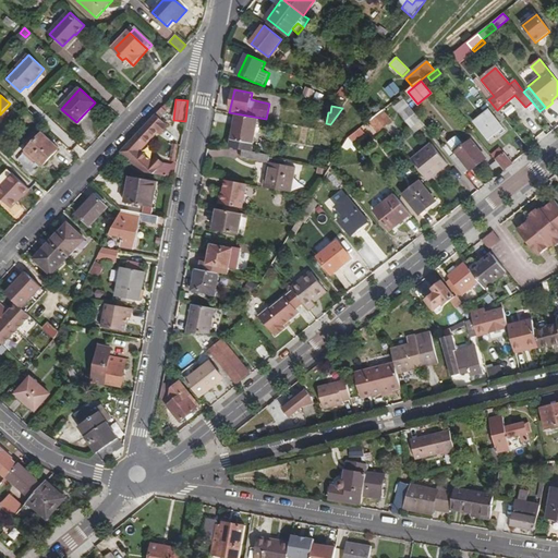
[(412,126),(420,120),(410,107),(400,114),(408,124),(410,123),(412,126)]
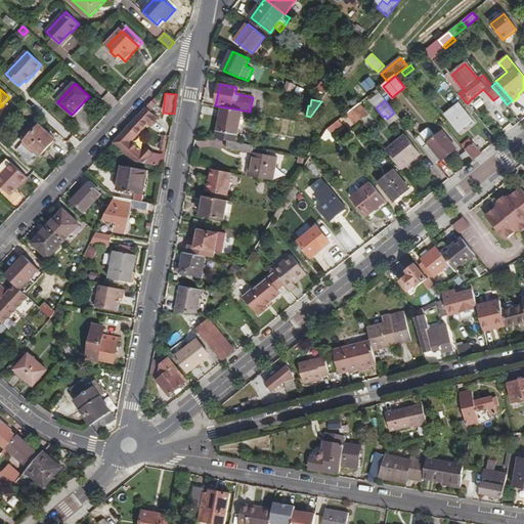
[(151,101),(113,142),(123,150),(122,151),(132,161),(156,166),(165,167),(165,161),(161,161),(147,148),(143,153),(132,142),(147,125),(151,127),(158,120),(149,112),(156,105),(151,101)]
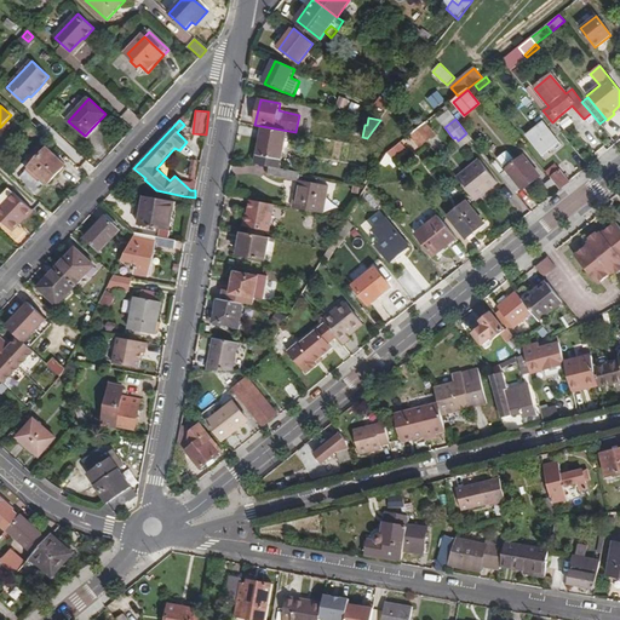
[(558,143),(544,122),(527,136),(541,155),(558,143)]
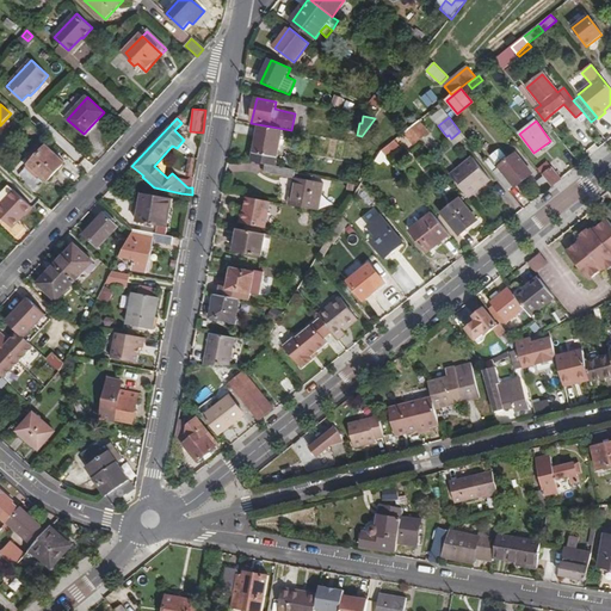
[(411,128),(421,139),(427,134),(418,122),(411,128)]
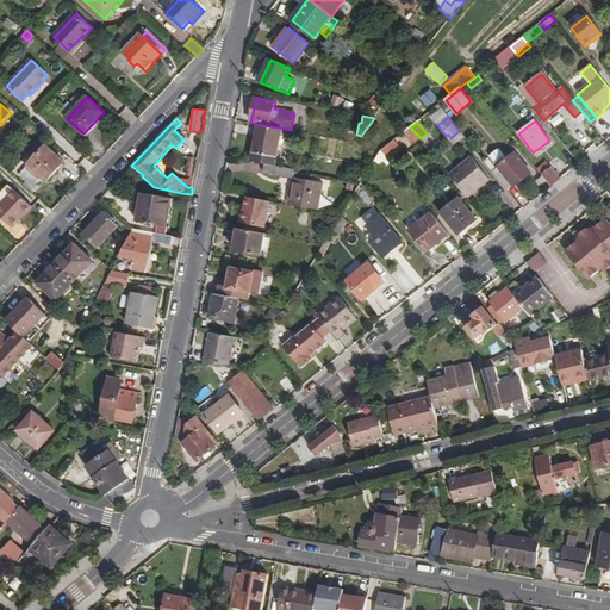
[(259,125),(253,162),(266,165),(275,167),(282,130),(259,125)]
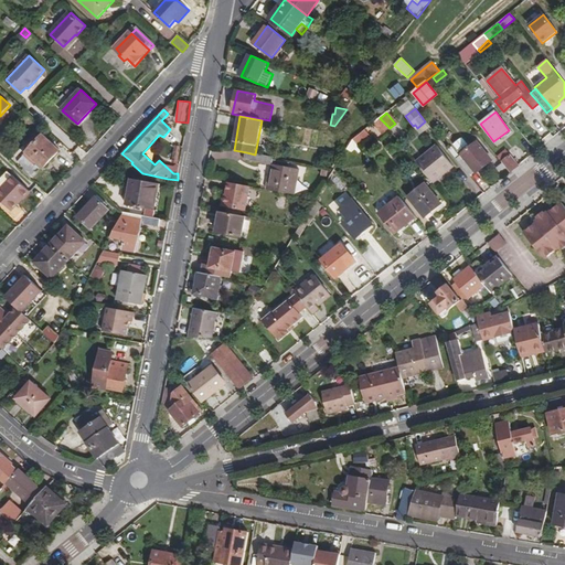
[(380,118),(373,124),(382,134),(390,128),(380,118)]
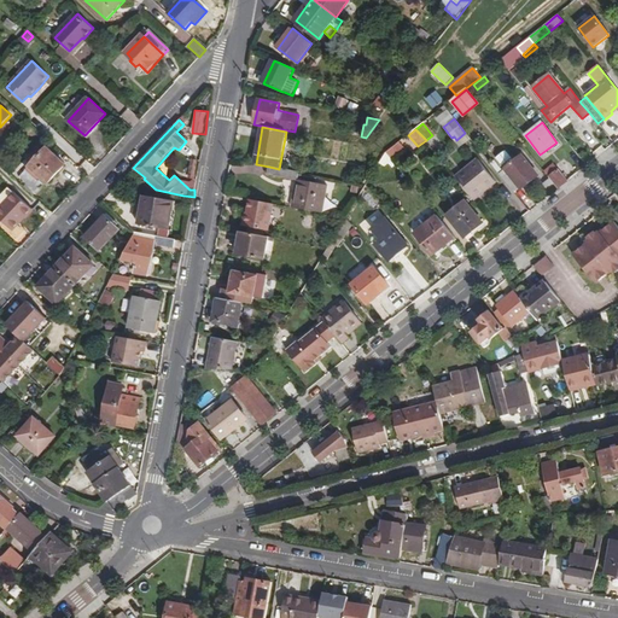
[(398,161),(406,164),(413,151),(394,141),(383,164),(395,170),(398,161)]
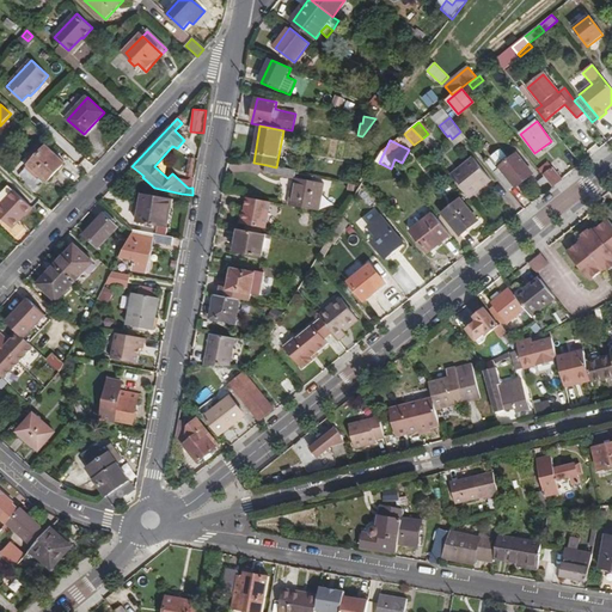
[(47,181),(63,163),(47,147),(19,175),(35,190),(43,182),(36,176),(38,172),(47,181)]
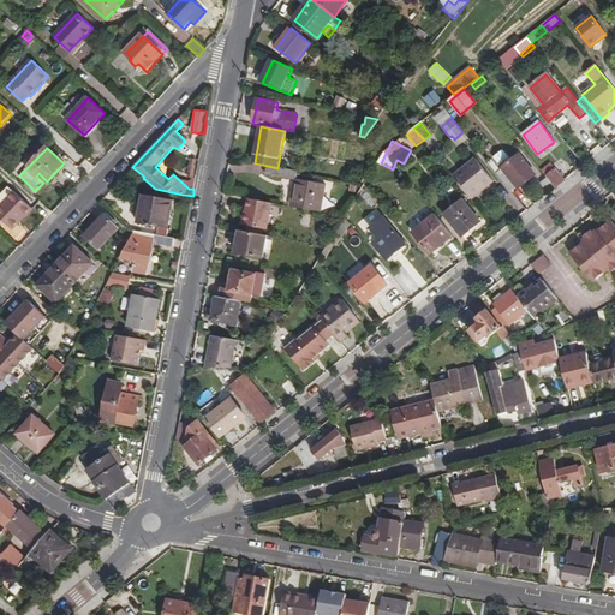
[(519,189),(535,175),(519,156),(512,162),(503,151),(494,159),(506,174),(501,178),(512,192),(518,187),(519,189)]
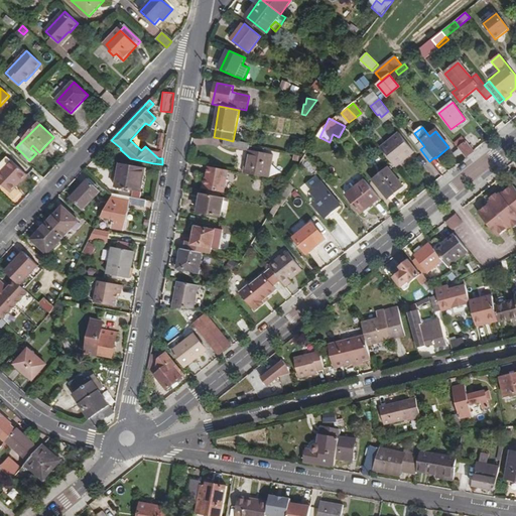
[(164,150),(167,135),(160,134),(158,149),(164,150)]
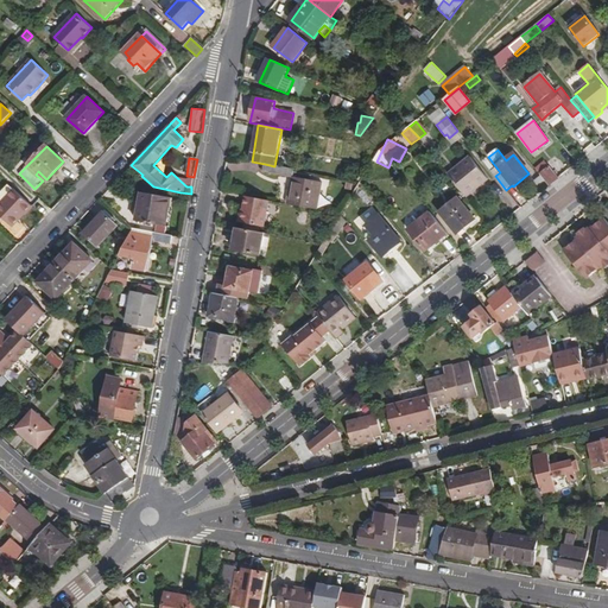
[(449,175),(467,197),(487,179),(470,158),(449,175)]
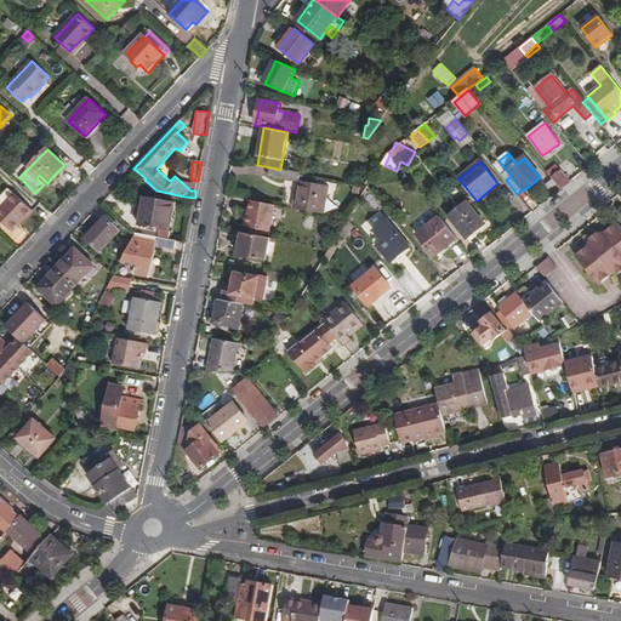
[(280,170),(271,167),(269,176),(295,181),(296,176),(297,172),(280,170)]
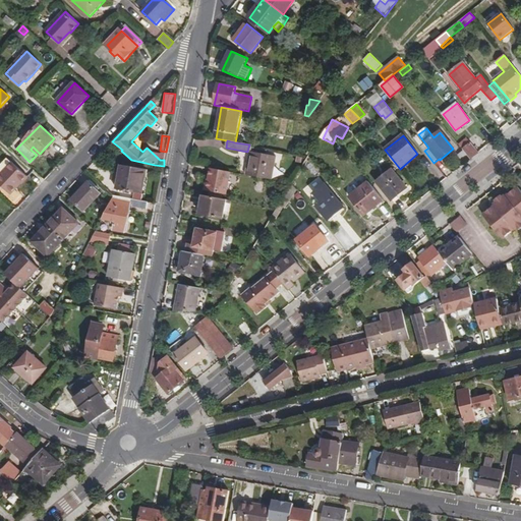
[(478,154),(478,153),(470,143),(464,149),(471,158),(472,159),(478,154)]
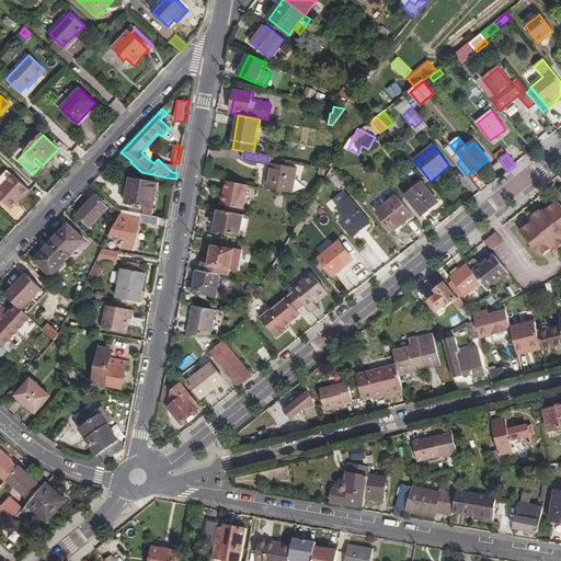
[(270,163),(265,189),(293,194),(297,169),(287,167),(270,163)]
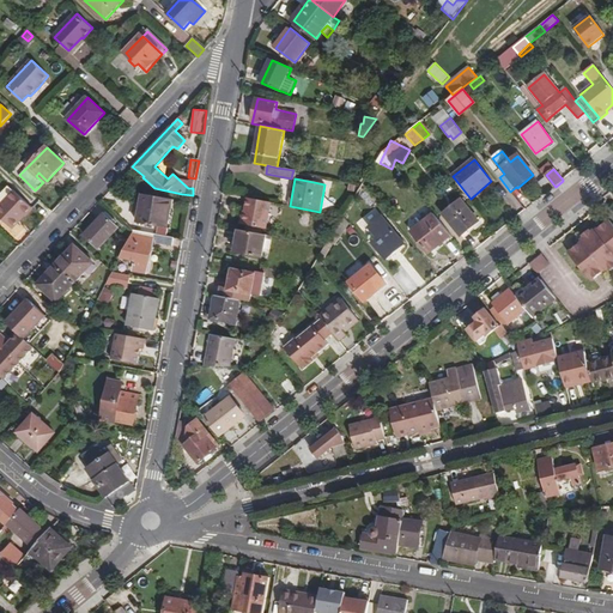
[(32,207),(10,186),(0,195),(0,207),(1,208),(0,208),(0,216),(12,228),(25,214),(26,214),(32,207)]
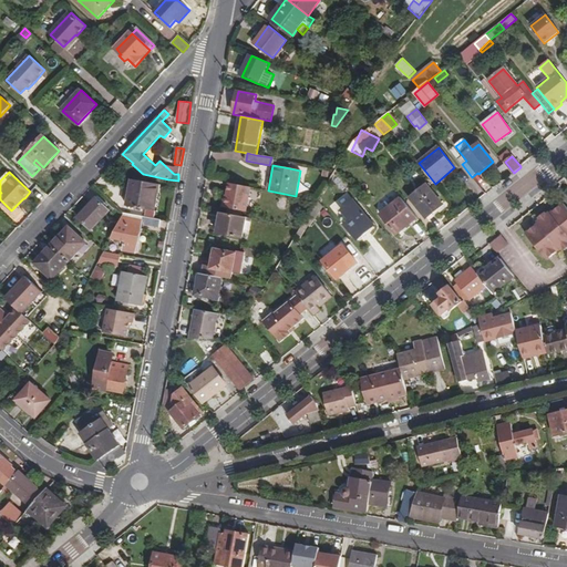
[(127,207),(155,213),(160,194),(157,193),(160,185),(134,181),(132,189),(126,188),(124,197),(130,197),(127,207)]
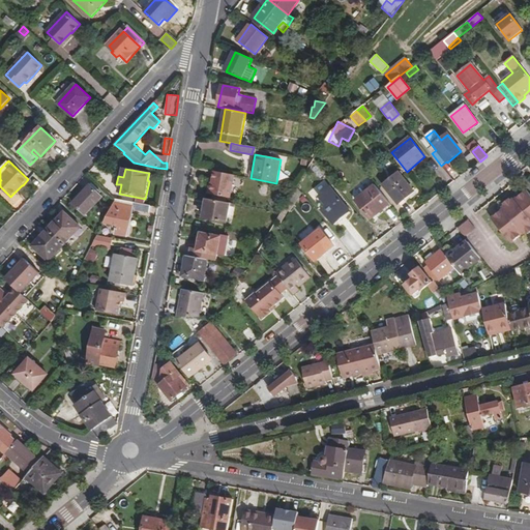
[(235,175),(214,171),(210,194),(215,196),(225,197),(231,198),(235,175)]
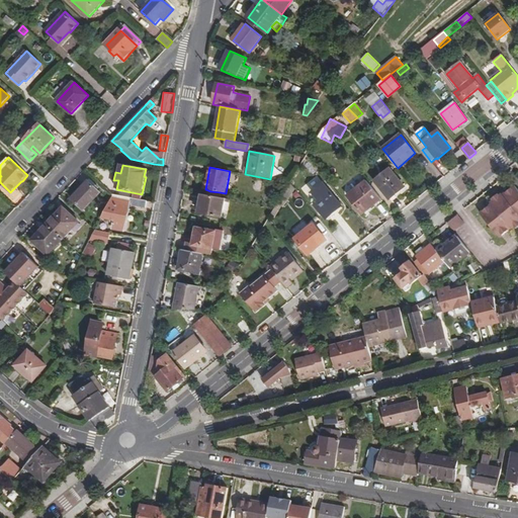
[(374,181),(390,199),(396,194),(405,188),(390,169),(374,181)]
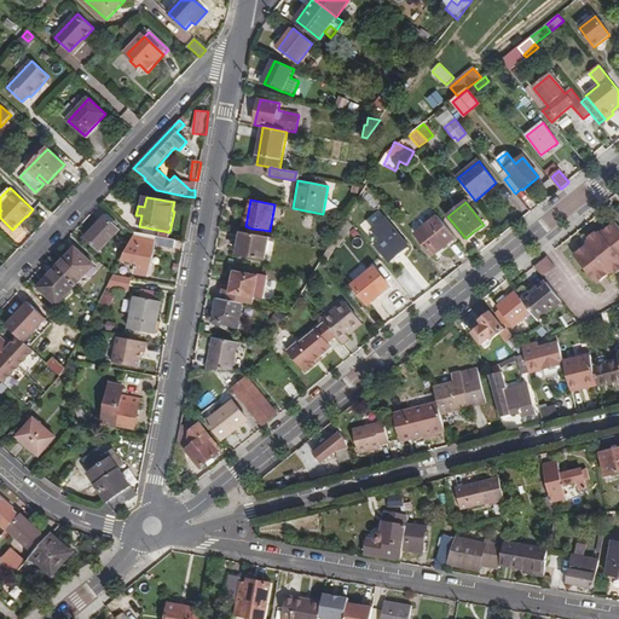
[(99,252),(120,230),(105,217),(86,237),(99,252)]
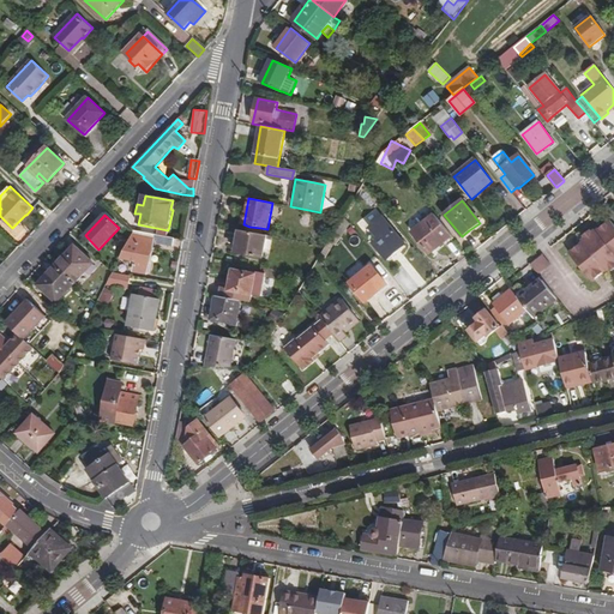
[(453,238),(434,215),(413,233),(431,254),(453,238)]
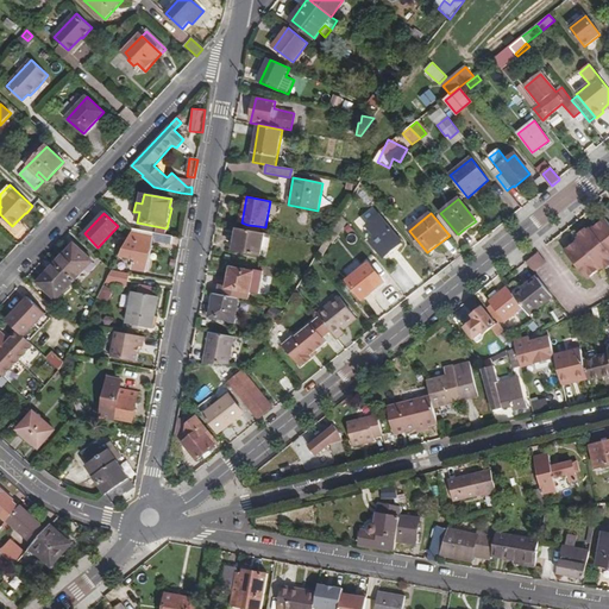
[(371,242),(381,253),(384,257),(391,251),(401,243),(388,227),(380,217),(377,219),(368,226),(376,237),(371,242)]
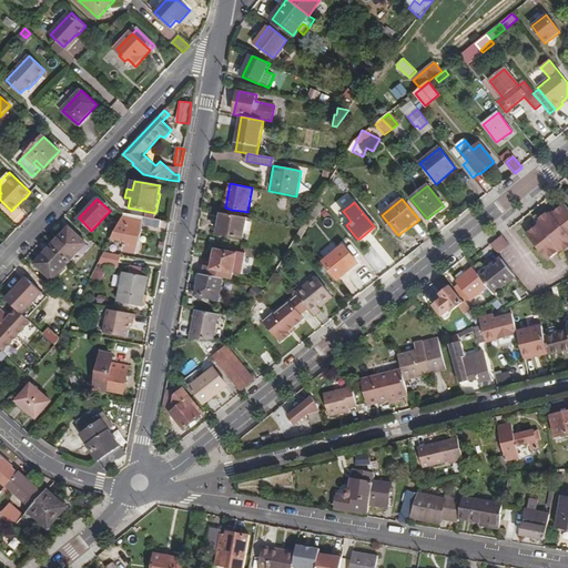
[(553,215),(549,217),(543,222),(540,225),(540,226),(528,236),(547,261),(560,251),(560,252),(565,249),(567,245),(567,209),(566,206),(554,216),(553,215)]
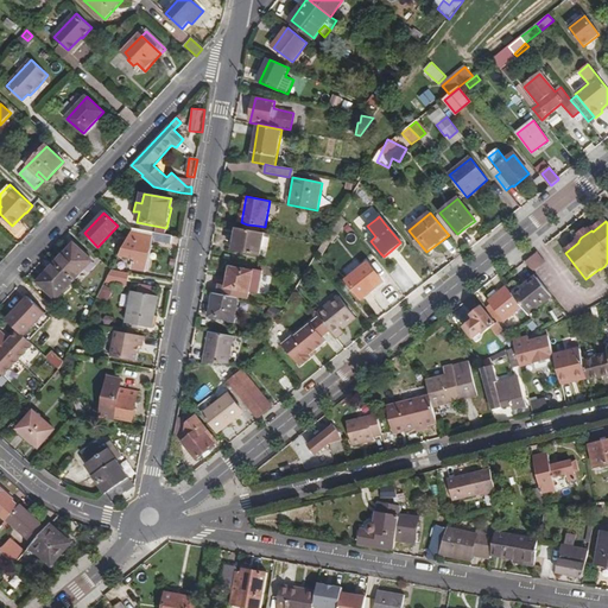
[(133,228),(119,257),(128,259),(128,263),(133,263),(133,268),(146,271),(152,239),(157,239),(156,242),(172,245),(173,236),(133,228)]
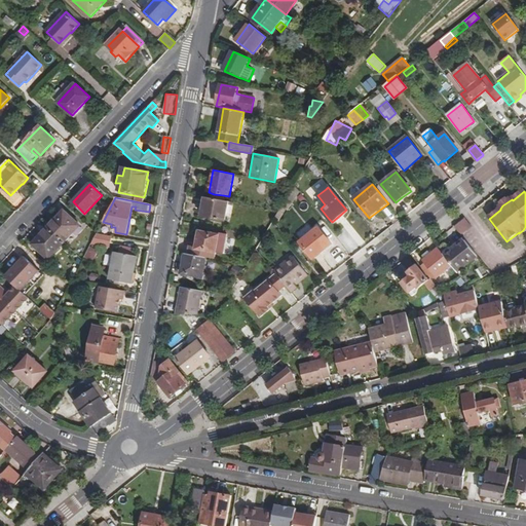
[(213,198),(207,197),(202,217),(225,221),(228,202),(222,200),(213,198)]
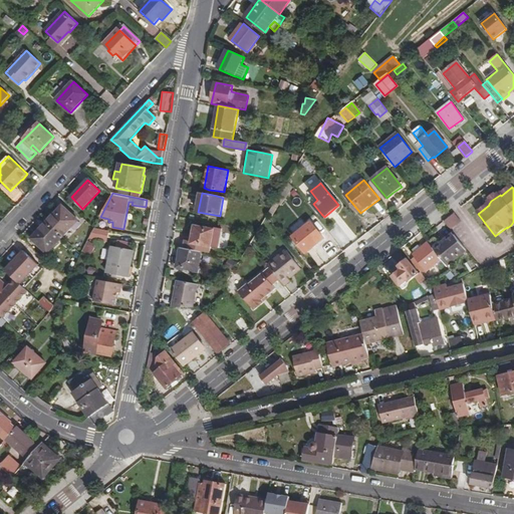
[(62,207),(47,223),(62,237),(77,221),(62,207)]
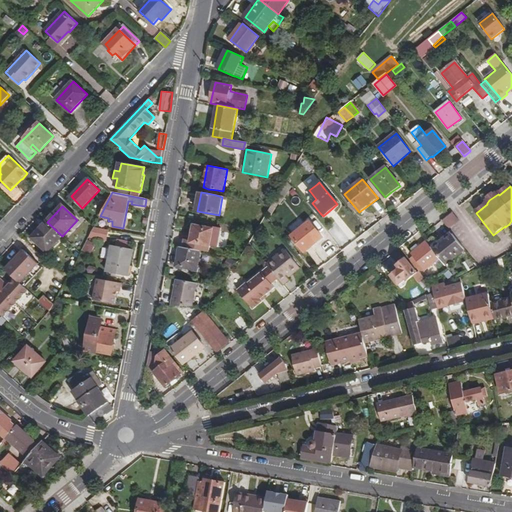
[(451,210),(441,219),(447,226),(457,218),(451,210)]
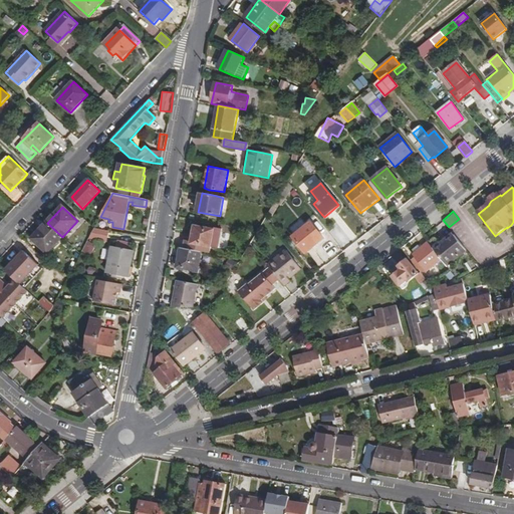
[(462,222),(452,230),(463,243),(473,234),(462,222)]
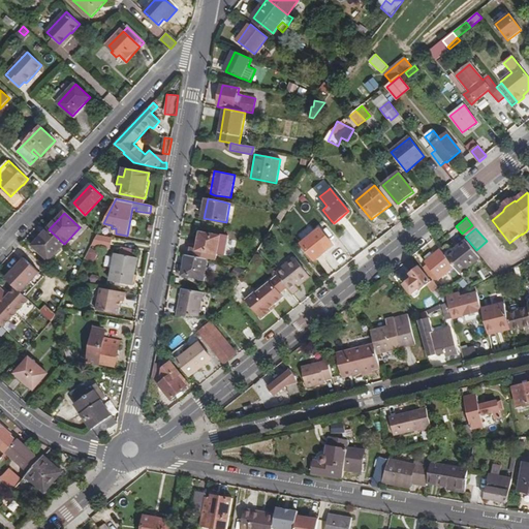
[(64,244),(49,229),(33,246),(49,261),(64,244)]
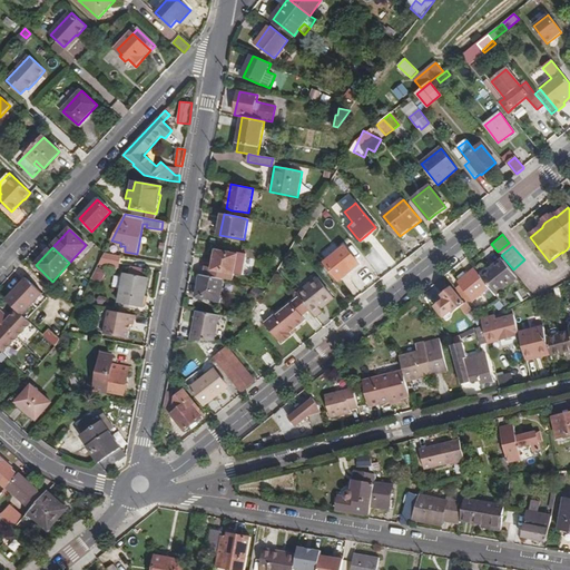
[(360,265),(345,247),(325,263),(340,282),(360,265)]
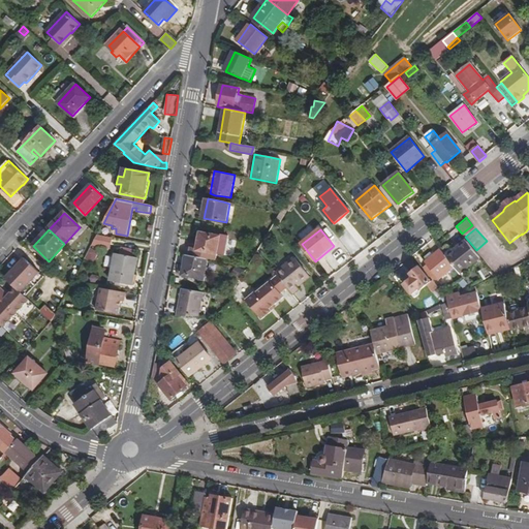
[(217,255),(225,256),(228,240),(201,234),(199,243),(198,249),(191,247),(190,256),(208,259),(216,261),(217,255)]
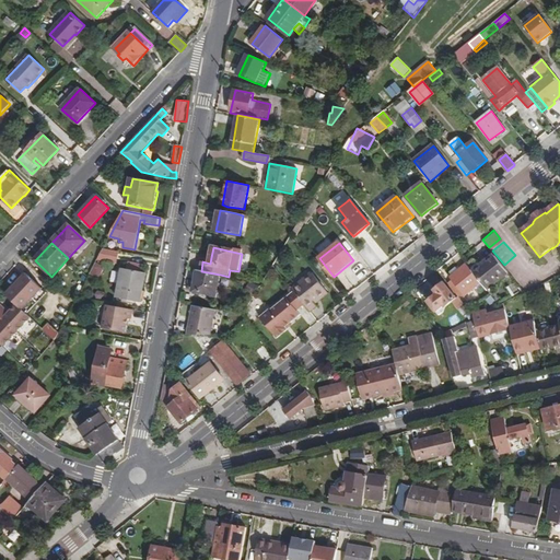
[(116,263),(118,252),(103,249),(97,259),(116,263)]
